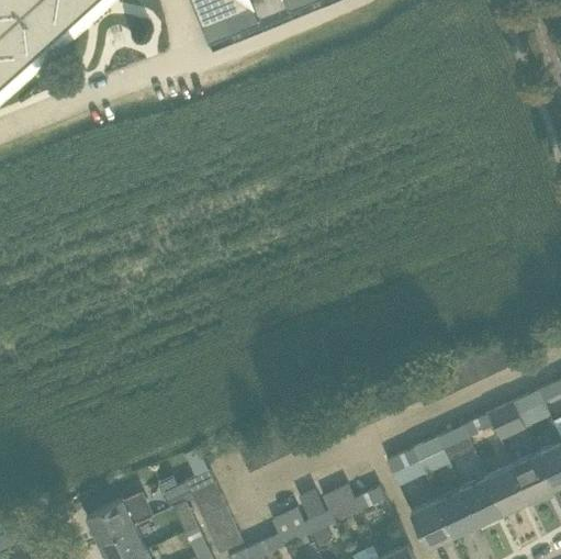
[(0,0),(0,96),(3,100),(22,85),(11,73),(29,57),(38,69),(56,53),(46,42),(64,26),(74,37),(91,22),(81,10),(91,0),(190,0),(203,30),(210,46),(260,25),(254,10),(249,0),(283,0),(290,13),(322,0),(0,0)]
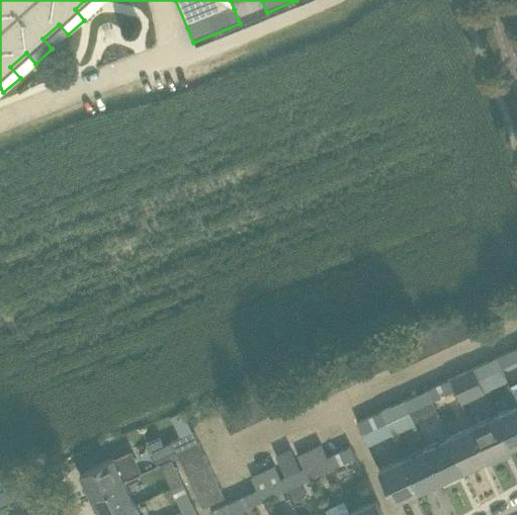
[(458,316),(468,338),(480,332),(469,311),(458,316)]
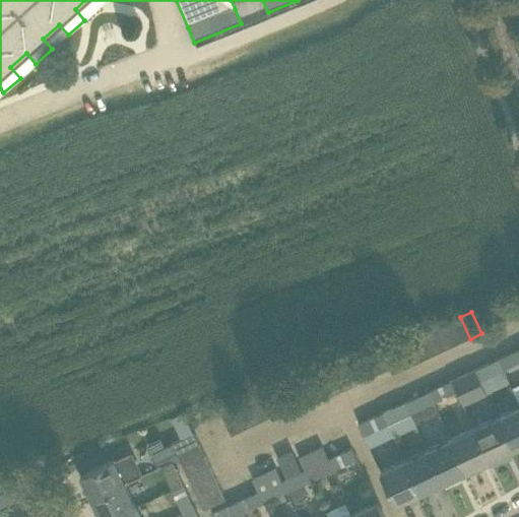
[(459,344),(470,339),(460,317),(449,322),(459,344)]
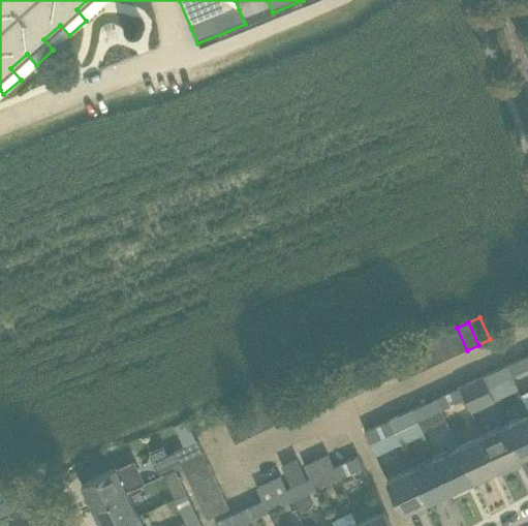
[(457,328),(445,333),(456,356),(467,350),(457,328)]
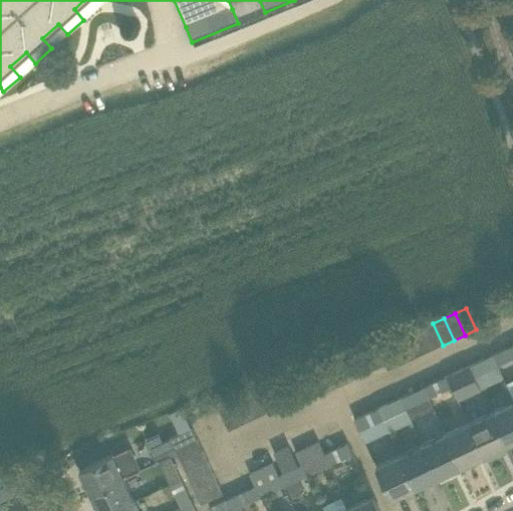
[(432,350),(443,345),(433,323),(422,328),(432,350)]
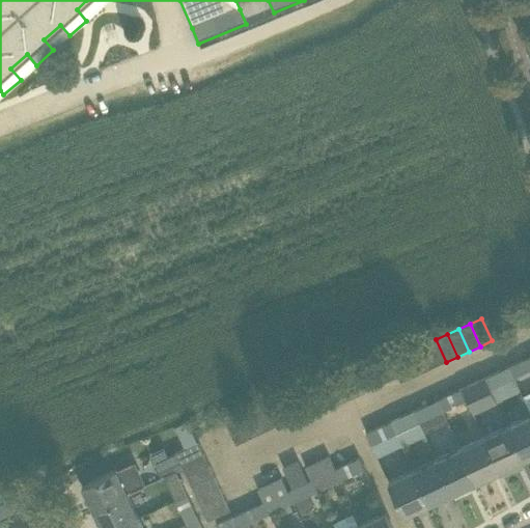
[(436,339),(424,345),(435,367),(446,362),(436,339)]
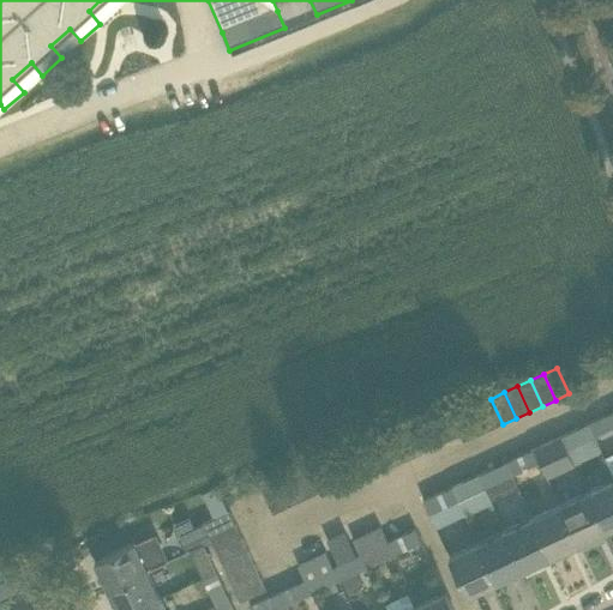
[(491,399),(478,405),(490,432),(503,424),(491,399)]
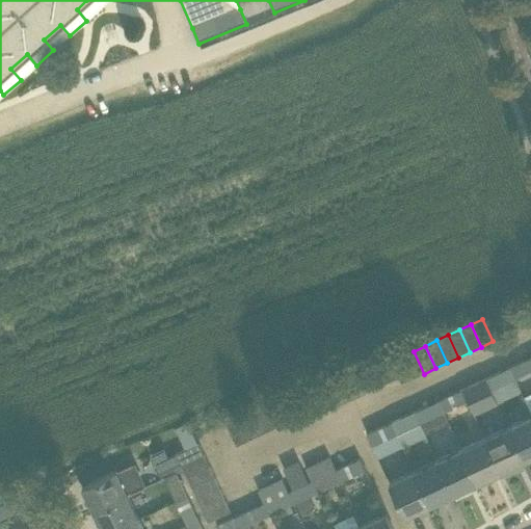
[(414,351),(402,356),(413,379),(424,374),(414,351)]
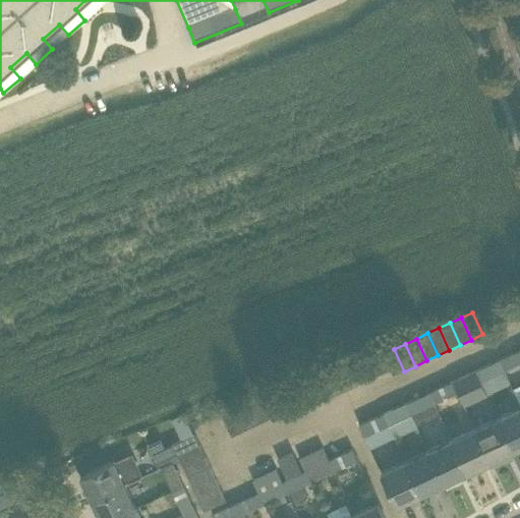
[(519,351),(500,361),(504,370),(505,371),(519,364),(519,351)]
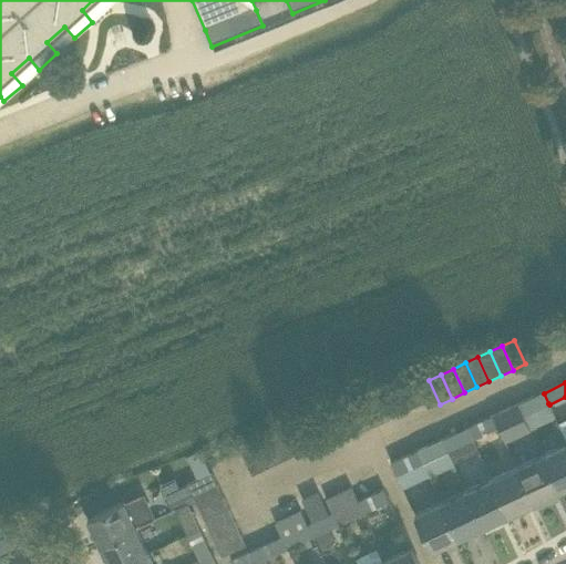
[(548,403),(544,393),(518,406),(523,416),(535,410),(548,403)]
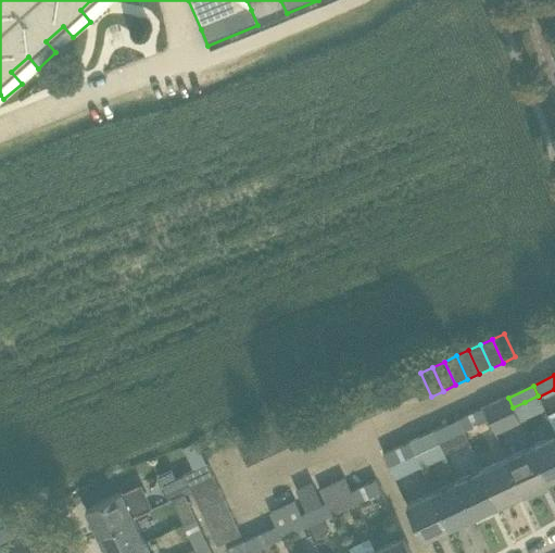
[(508,398),(483,409),(488,418),(495,435),(520,423),(513,407),(508,398)]
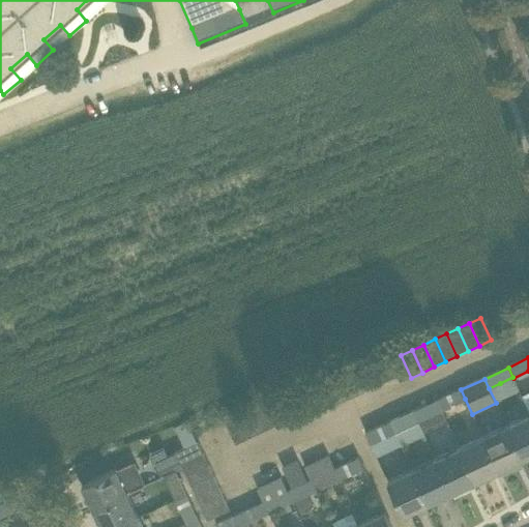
[(465,399),(461,389),(437,401),(441,410),(465,399)]
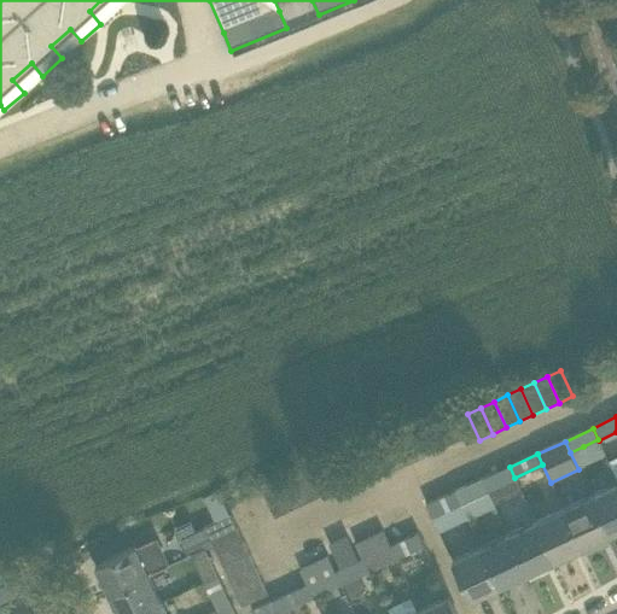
[(514,478),(510,467),(482,480),(488,491),(514,478)]
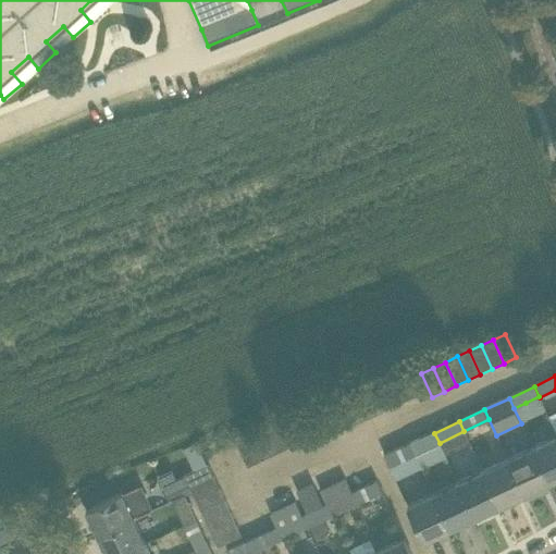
[(283,450),(296,444),(285,422),(272,428),(283,450)]
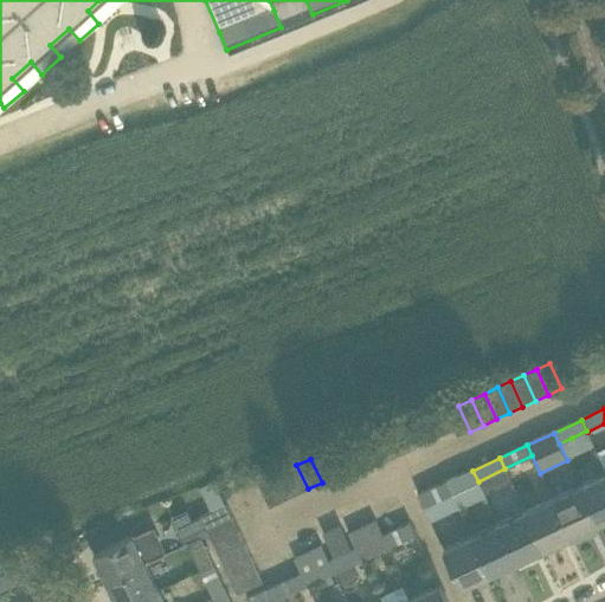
[(296,465),(283,471),(295,496),(308,489),(296,465)]
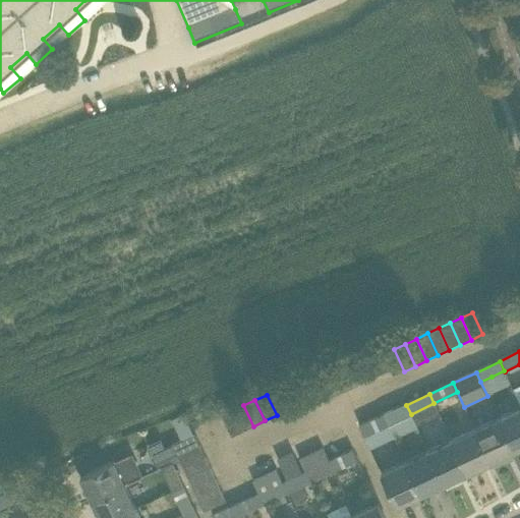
[(243,405),(232,411),(241,432),(253,426),(243,405)]
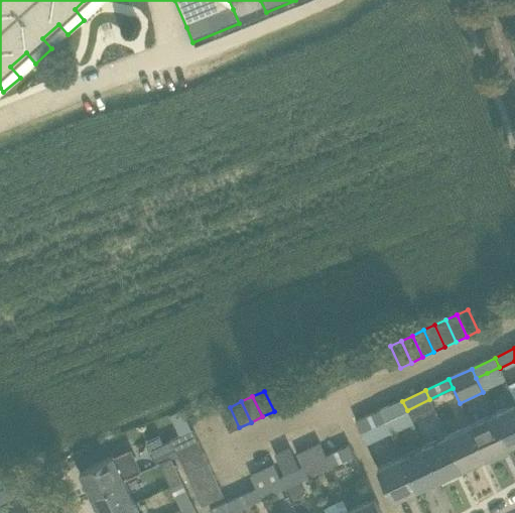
[(402,401),(380,411),(384,420),(391,435),(414,424),(407,410),(402,401)]
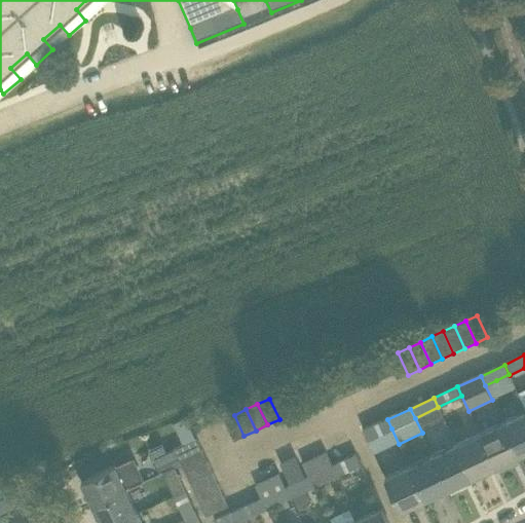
[(524,412),(502,423),(519,457),(524,454),(524,412)]
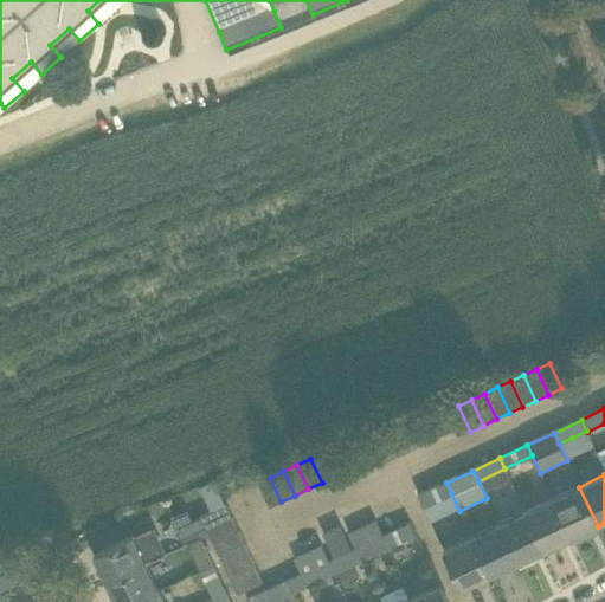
[(281,502),(270,478),(257,483),(269,507),(281,502)]
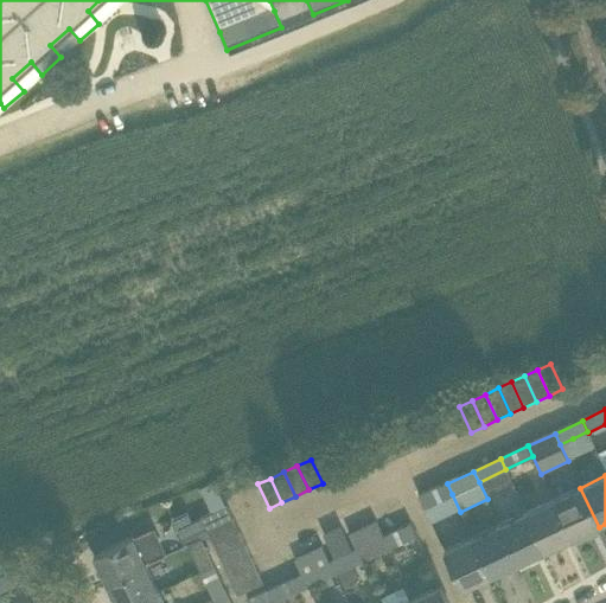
[(452,494),(447,483),(419,496),(423,507),(452,494)]
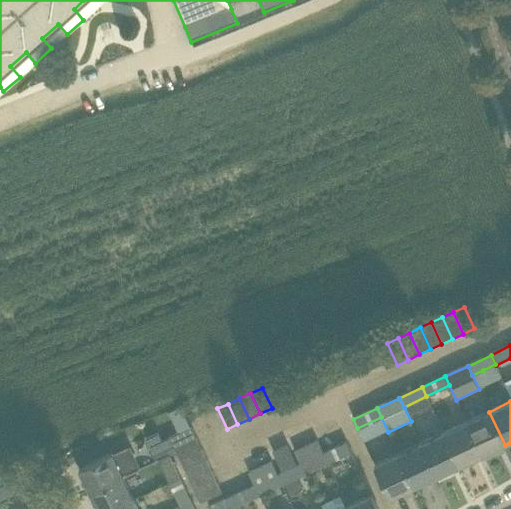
[(489,412),(467,423),(482,455),(505,445),(489,412)]
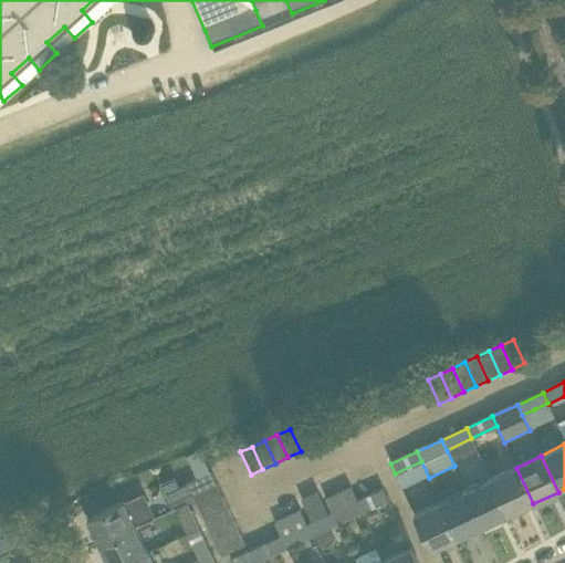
[(516,468),(491,479),(508,515),(533,503),(516,468)]
